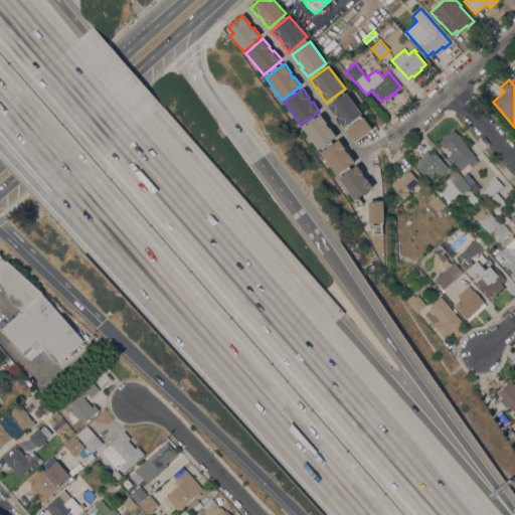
[(363,114),(344,127),(338,119),(339,118),(336,113),(335,114),(328,105),(347,92),(363,114)]
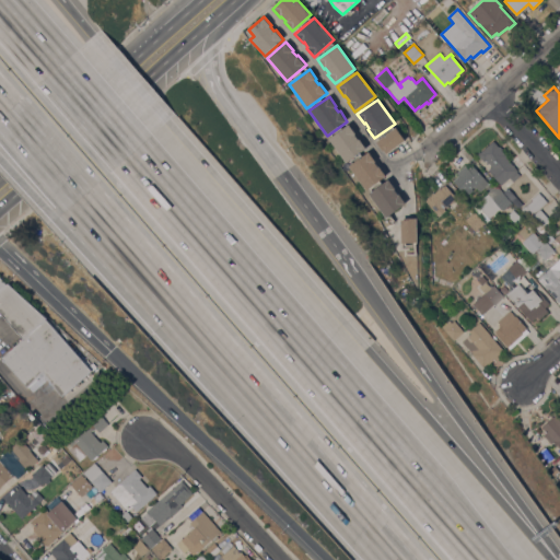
[(328,139),(349,124),(357,133),(354,135),(358,140),(360,139),(366,149),(347,163),(328,139)]
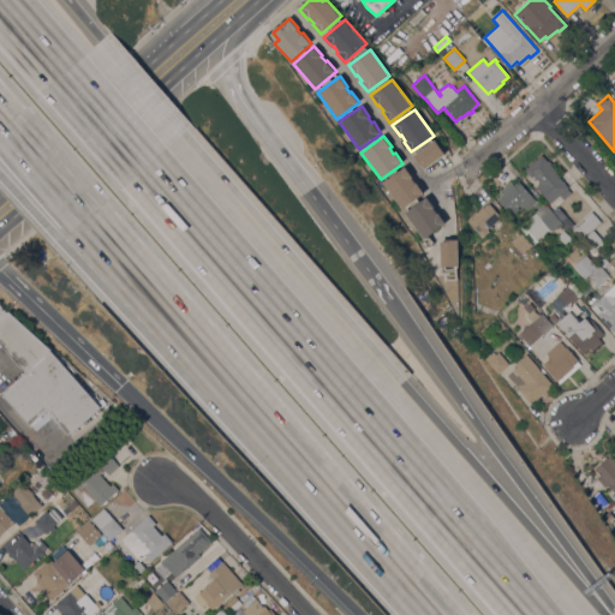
[(435,139),(446,154),(425,169),(422,165),(421,166),(413,155),(435,139)]
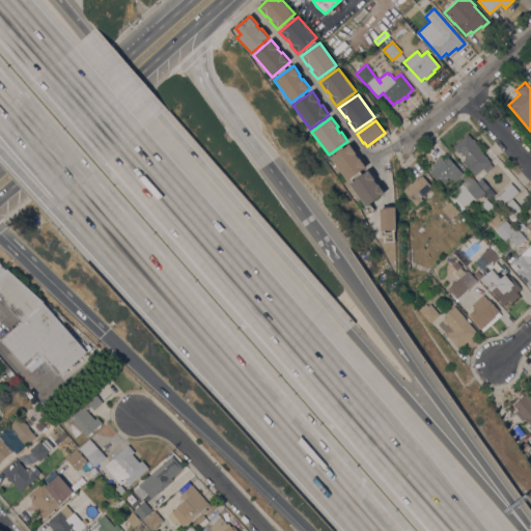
[(468,134),(473,139),(473,138),(476,141),(475,142),(480,148),(479,149),(491,162),(490,163),(493,167),(486,172),(483,168),(475,175),(463,161),(466,158),(464,155),(462,157),(460,155),(462,154),(460,151),(458,154),(452,146),(468,134)]
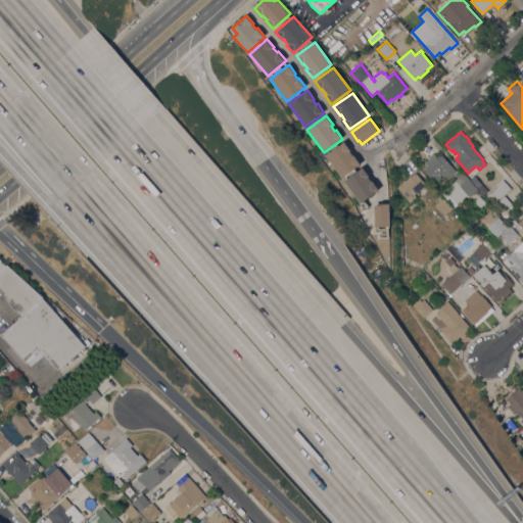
[(354,155),(361,164),(342,178),(337,171),(326,155),(344,141),(351,151),(350,151),(353,155),(354,155)]
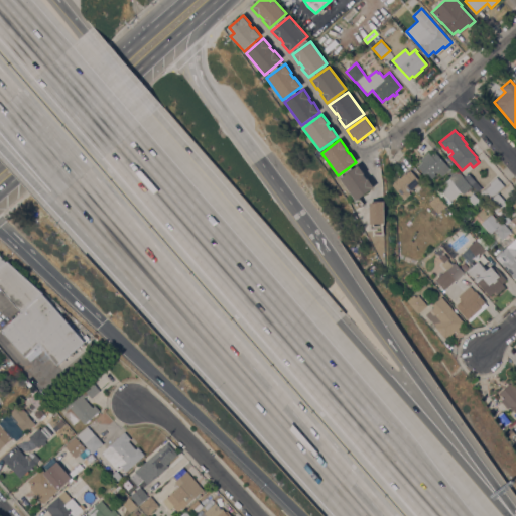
[(450,169),(441,176),(438,172),(437,173),(435,172),(434,173),(435,175),(429,181),(417,167),(422,162),(420,159),(428,152),(431,155),(435,152),(450,169)]
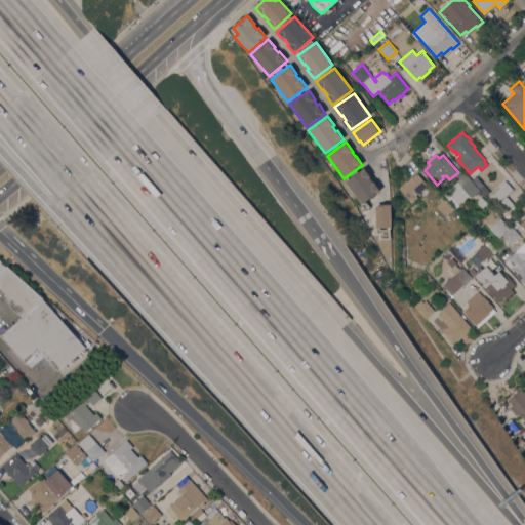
[(364,168),(370,176),(370,177),(373,183),(374,182),(380,191),(366,201),(367,203),(363,205),(346,182),(364,168)]
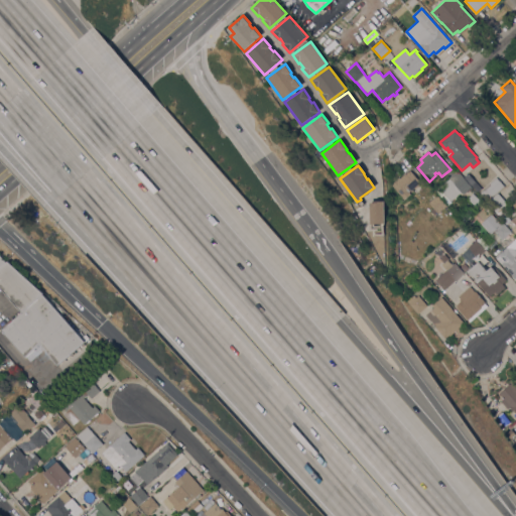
[(401,198),(402,198),(391,185),(397,180),(396,179),(398,177),(399,178),(405,173),(405,174),(410,170),(420,182),(418,184),(419,185),(415,188),(414,187),(412,189),(413,191),(412,192),(410,190),(409,192),(410,194),(403,200),(401,198)]
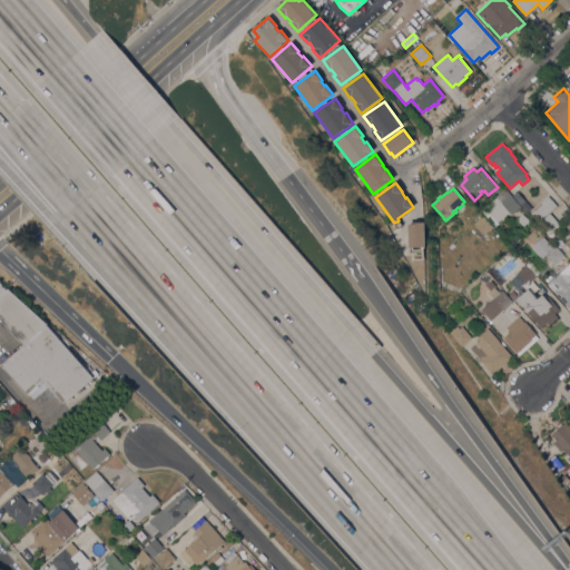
[(521,206),(511,215),(509,213),(498,223),(484,207),(495,197),(504,188),(511,196),(521,206)]
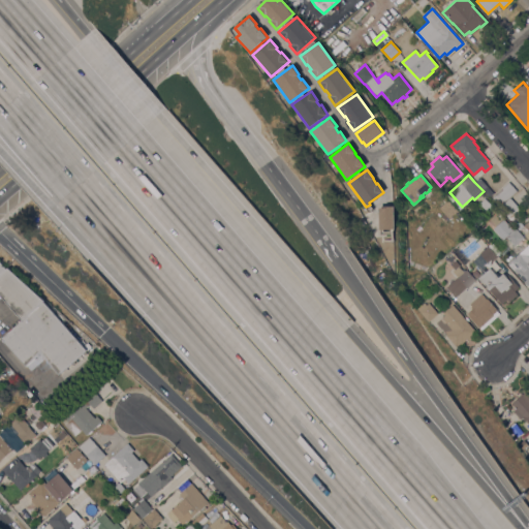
[(474,182),(479,178),(493,193),(489,197),(484,191),(474,182)]
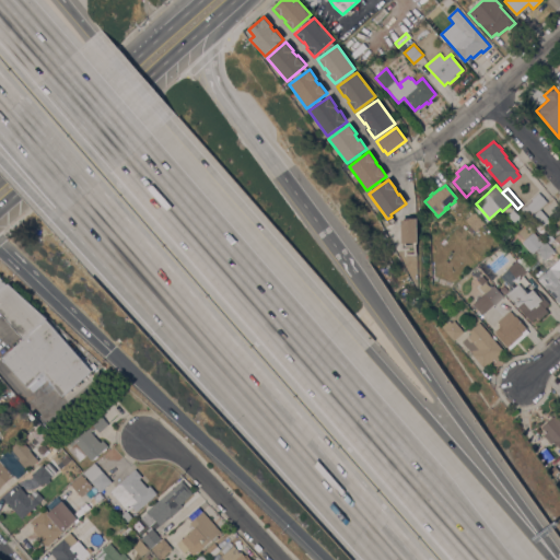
[(528,220),(529,218),(521,209),(538,193),(547,201),(539,209),(540,210),(528,220)]
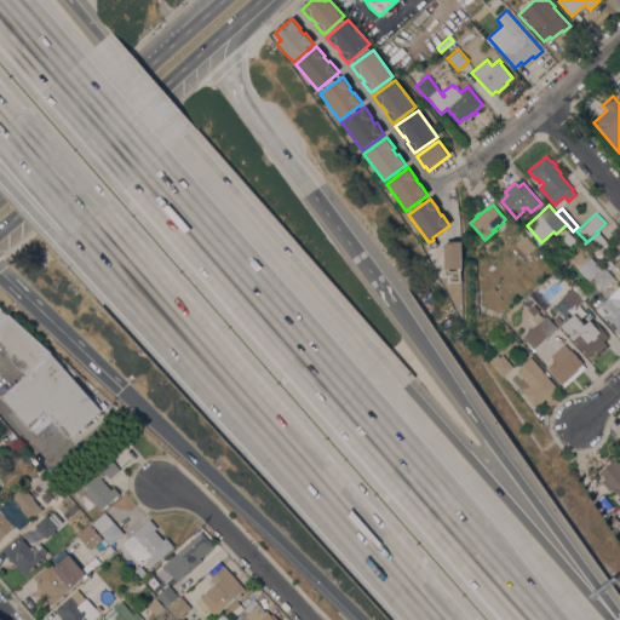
[(561,239),(568,233),(578,242),(572,248),(561,239)]
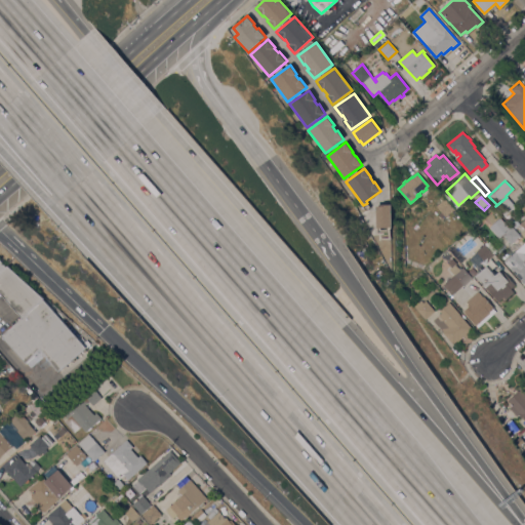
[(507,197),(515,206),(505,216),(495,206),(507,197)]
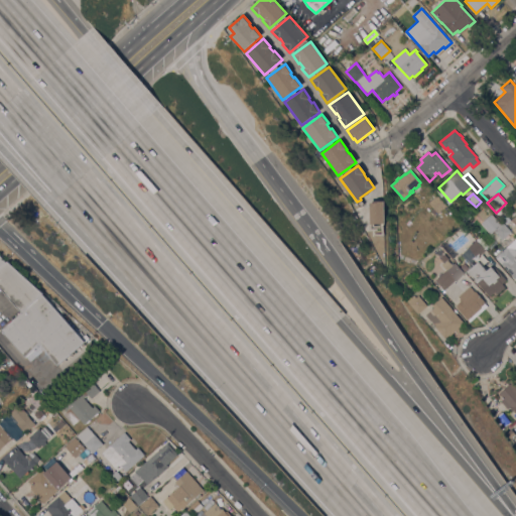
[(427,203),(436,196),(445,206),(436,213),(427,203)]
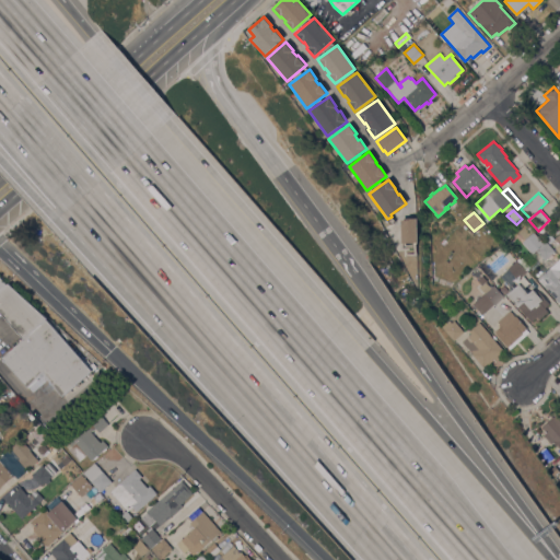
[(400,220),(408,220),(408,218),(417,218),(418,242),(417,242),(417,244),(413,244),(413,243),(401,243),(400,220)]
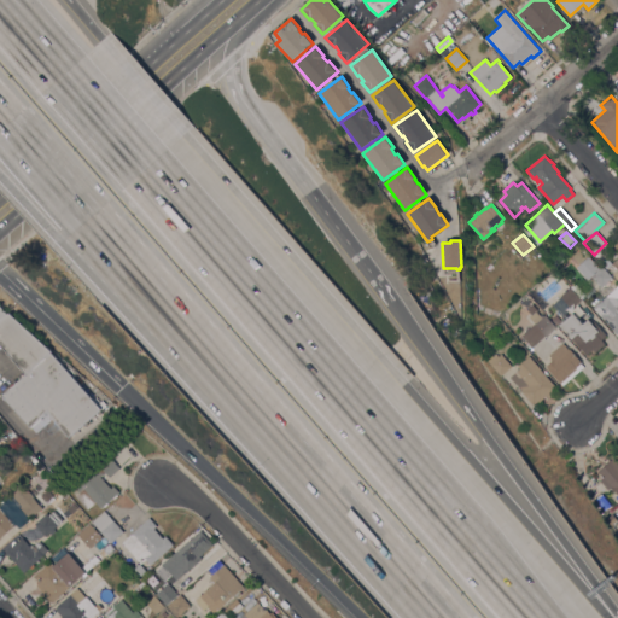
[(590,275),(592,273),(587,268),(594,262),(599,267),(600,266),(611,279),(601,287),(590,275)]
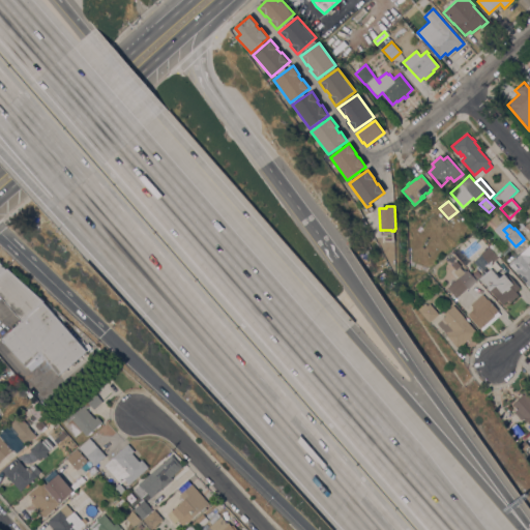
[(529,284),(528,286),(509,265),(511,262),(529,243),(529,284)]
